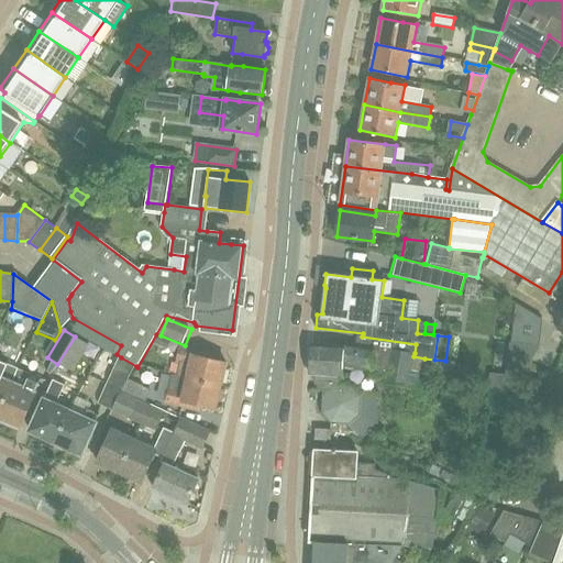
[(75,337),(57,364),(70,372),(87,343),(75,337)]
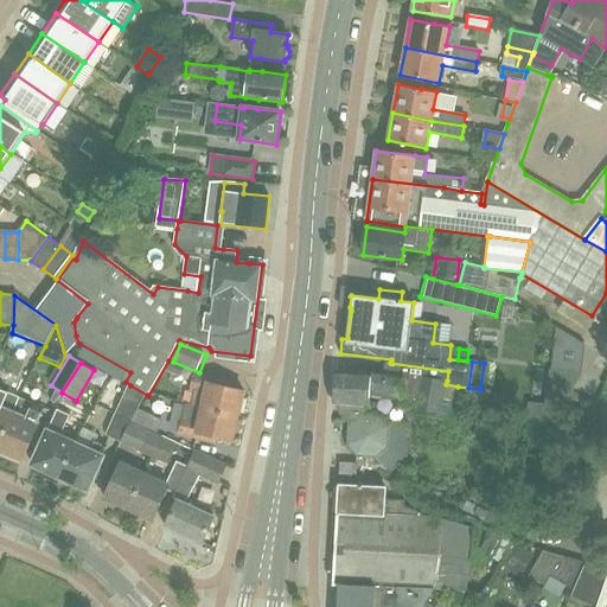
[(172,363),(167,372),(180,378),(185,369),(172,363)]
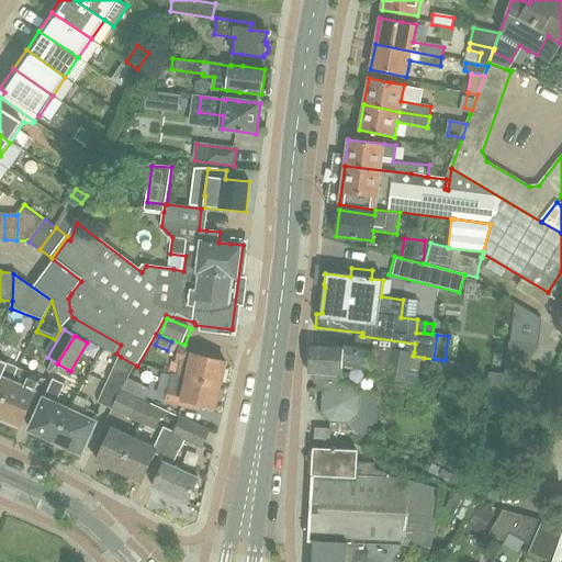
[(338,375),(341,375),(343,364),(372,371),(374,349),(344,341),(344,345),(311,344),(310,374),(321,374),(319,383),(326,390),(322,393),(321,413),(330,423),(349,424),(360,415),(361,395),(351,385),(338,384),(338,375)]
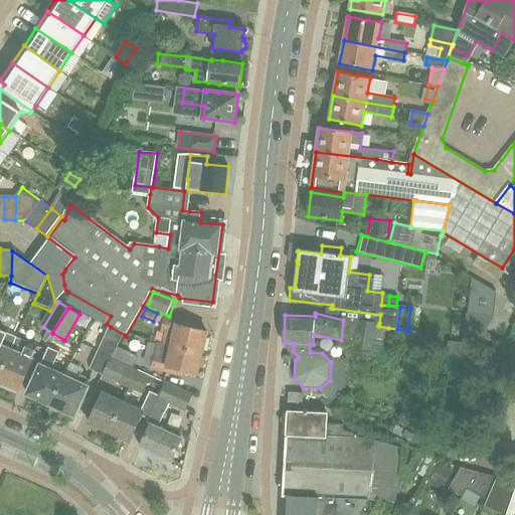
[(207,332),(187,327),(183,326),(184,322),(165,318),(162,331),(166,332),(163,343),(172,346),(202,353),(207,332)]
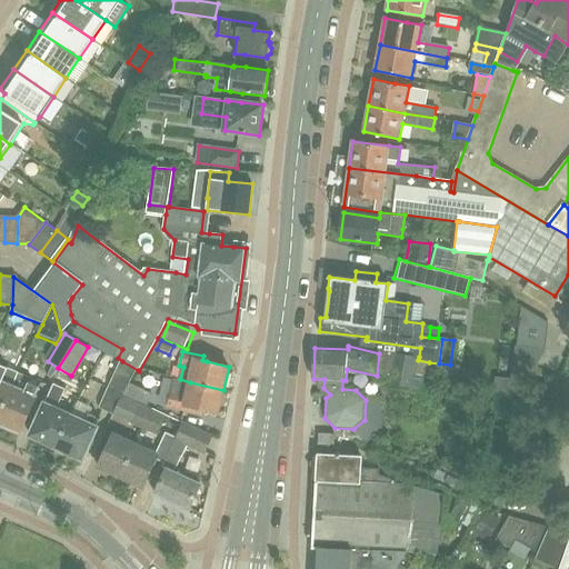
[(418,360),(419,357),(395,352),(388,387),(412,392),(418,360)]
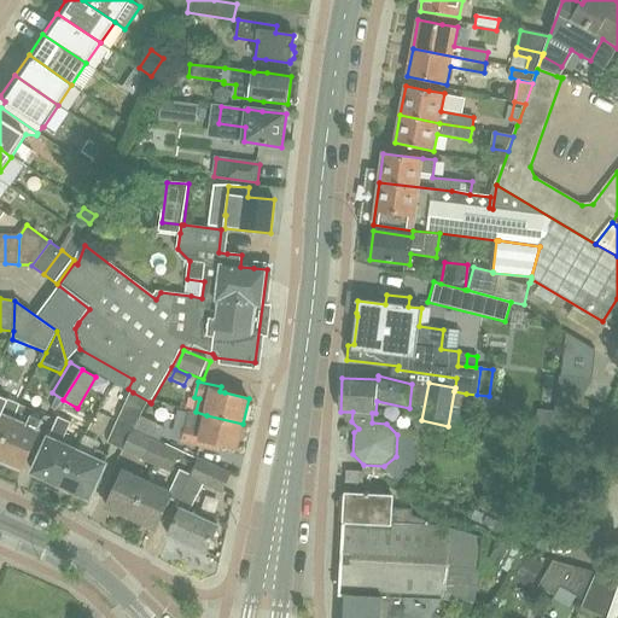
[(460,427),(465,403),(466,394),(454,391),(448,426),(460,427)]
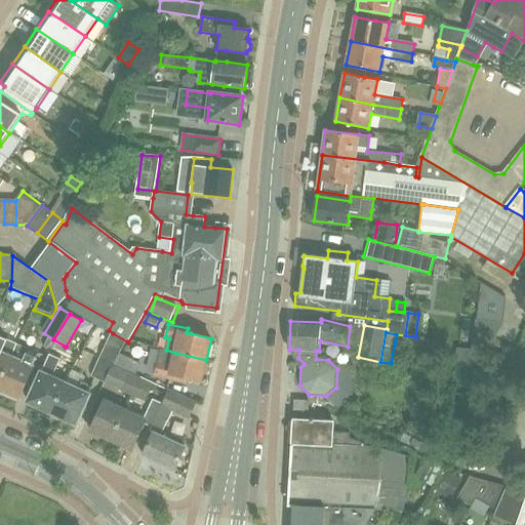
[(105,381),(115,365),(120,356),(120,355),(127,341),(113,333),(93,376),(105,381)]
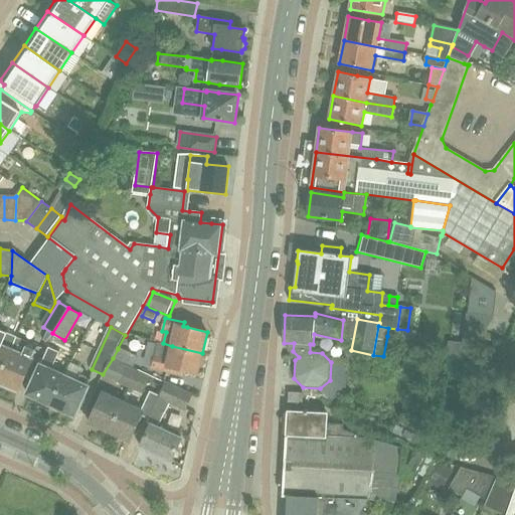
[(407,330),(397,329),(388,328),(387,336),(413,341),(415,331),(407,330)]
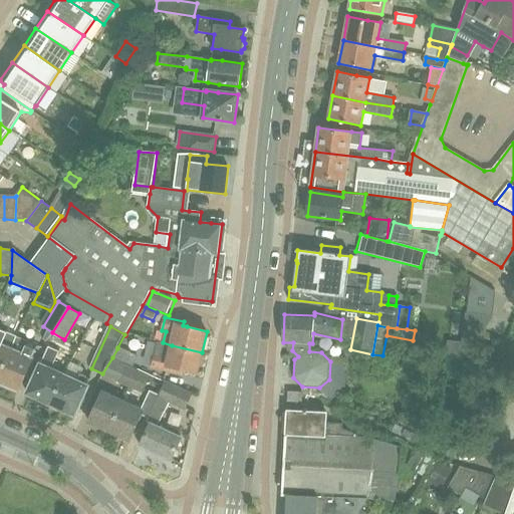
[(16,336),(5,331),(0,328),(0,376),(12,349),(11,349),(16,336)]
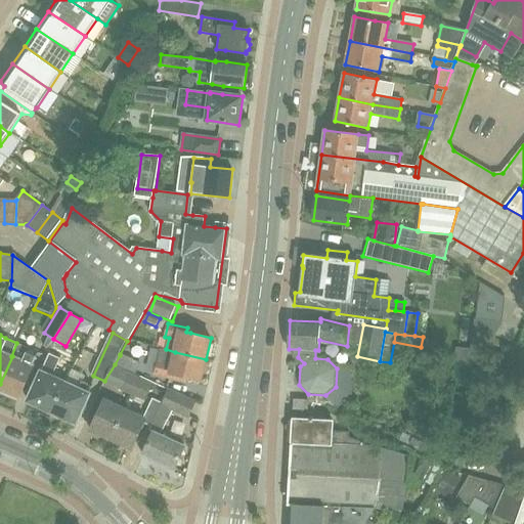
[(0,389),(19,397),(39,352),(39,351),(17,342),(16,343),(11,356),(12,356),(0,384),(0,389)]
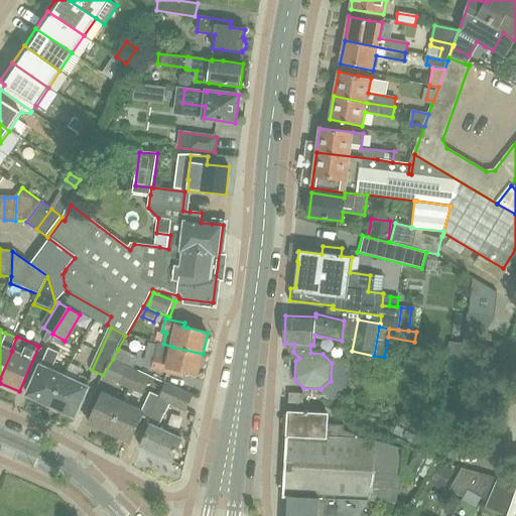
[(198,375),(203,354),(172,347),(163,344),(159,344),(156,356),(153,369),(172,374),(173,369),(177,370),(198,375)]
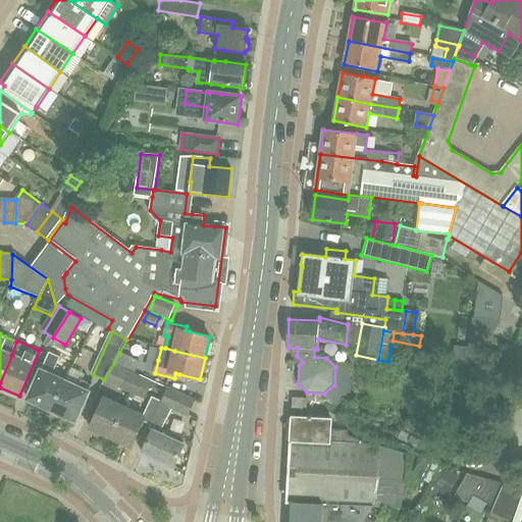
[(114,363),(138,373),(142,364),(119,354),(114,363)]
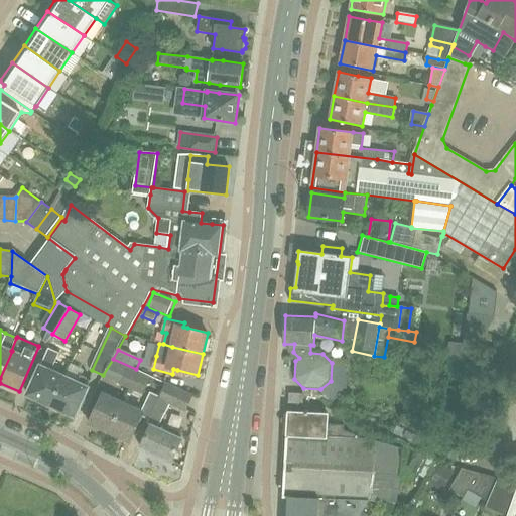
[(51,371),(54,363),(58,355),(48,351),(41,366),(40,366),(35,377),(27,395),(39,400),(38,402),(50,408),(65,377),(51,371)]
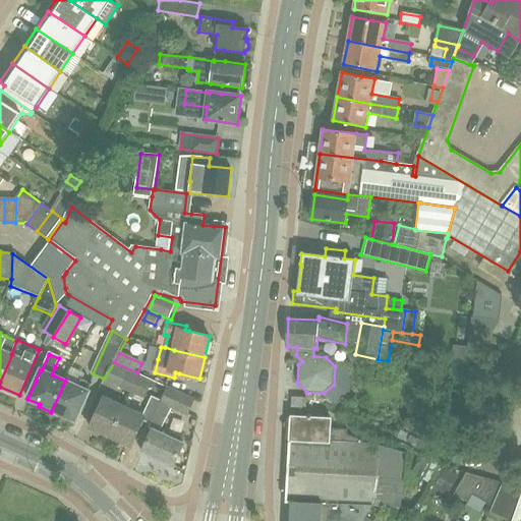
[(136,375),(137,372),(114,362),(104,379),(132,392),(139,377),(136,375)]
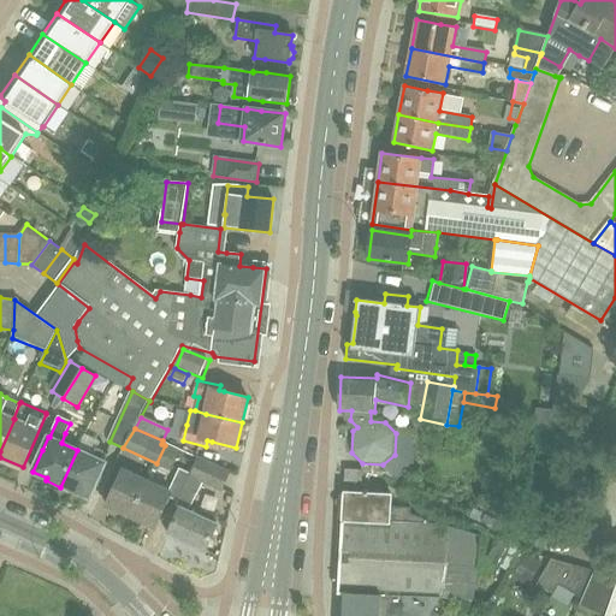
[(108,454),(100,449),(102,445),(86,437),(80,450),(77,450),(60,487),(73,493),(75,491),(89,497),(100,475),(106,462),(105,462),(108,454)]
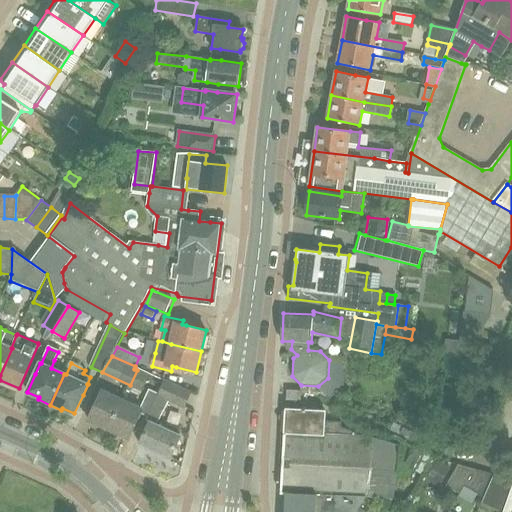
[(137,370),(130,385),(141,390),(148,375),(137,370)]
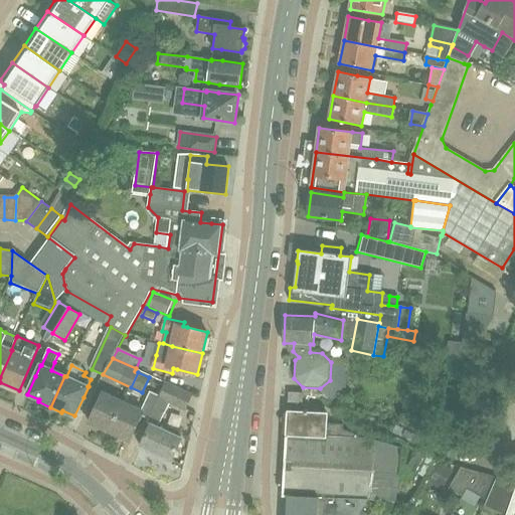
[(167,431),(164,430),(158,426),(169,402),(186,409),(192,395),(174,387),(166,384),(160,397),(159,396),(154,407),(148,419),(155,422),(154,425),(151,424),(149,428),(140,447),(171,461),(182,438),(181,438),(183,434),(169,426),(167,431)]
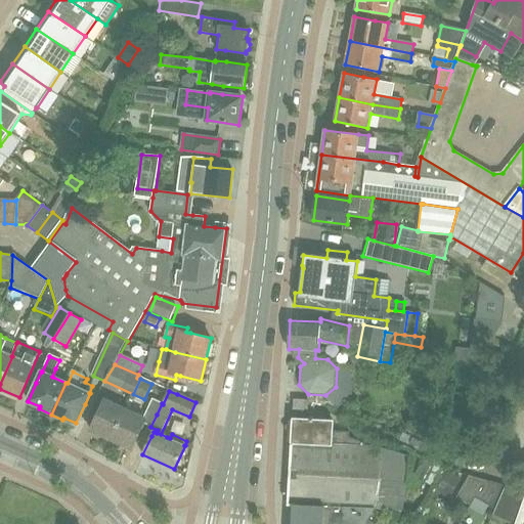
[(112,439),(126,409),(104,399),(90,430),(112,439)]
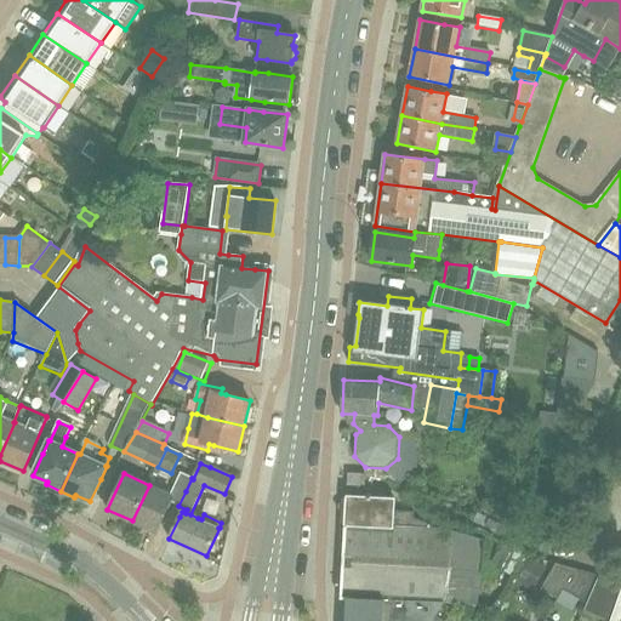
[(348,473),(347,485),(365,486),(366,474),(348,473)]
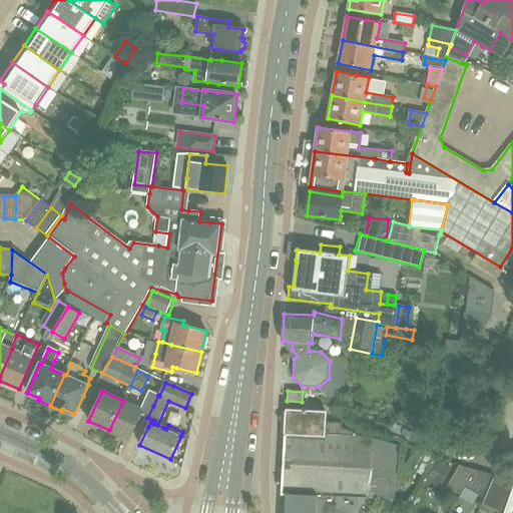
[(153,406),(158,395),(150,392),(143,410),(123,401),(109,430),(129,440),(141,415),(147,418),(153,406)]
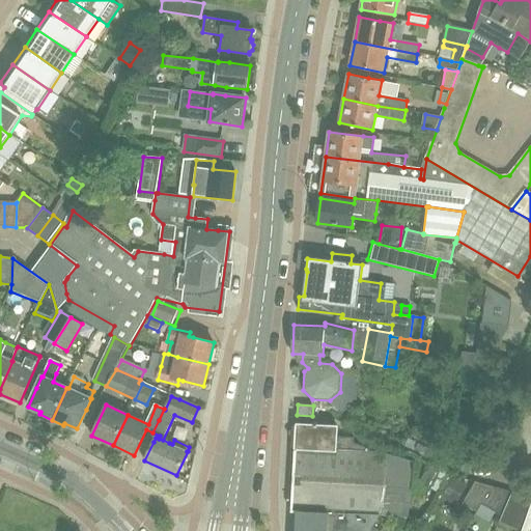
[(332,425),(317,424),(297,423),(291,512),(297,512),(295,530),(369,530),(379,515),(385,491),(413,492),(415,464),(387,463),(387,454),(354,452),(354,444),(338,442),(338,428),(332,425)]
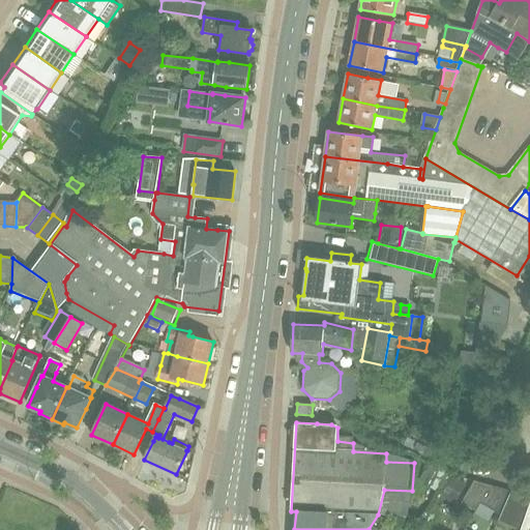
[(441,497),(455,505),(467,483),(453,476),(441,497)]
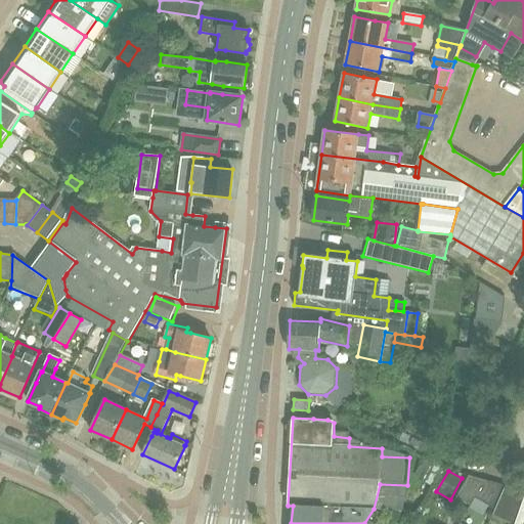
[(475,496),(483,481),(468,477),(465,482),(463,486),(457,495),(471,504),(474,498),(474,497),(475,496)]
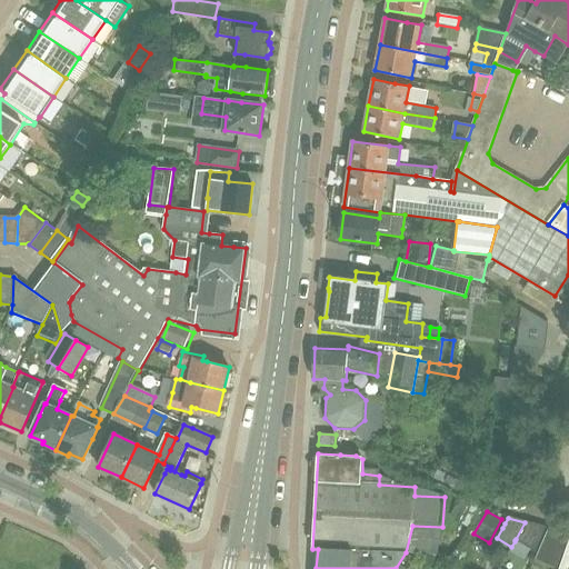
[(517,541),(531,549),(537,552),(547,528),(528,521),(517,541)]
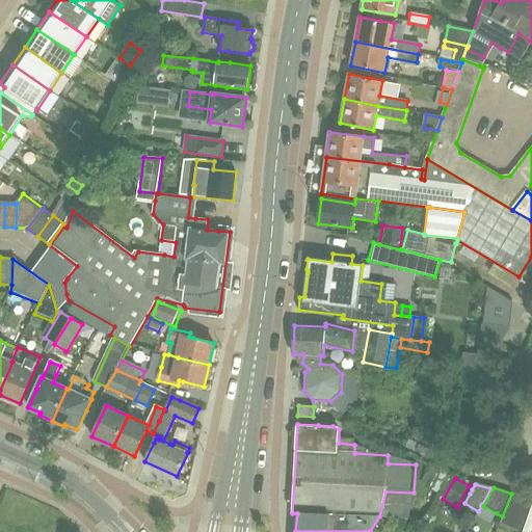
[(516,531),(522,531),(531,504),(531,503),(513,496),(501,525),(516,531)]
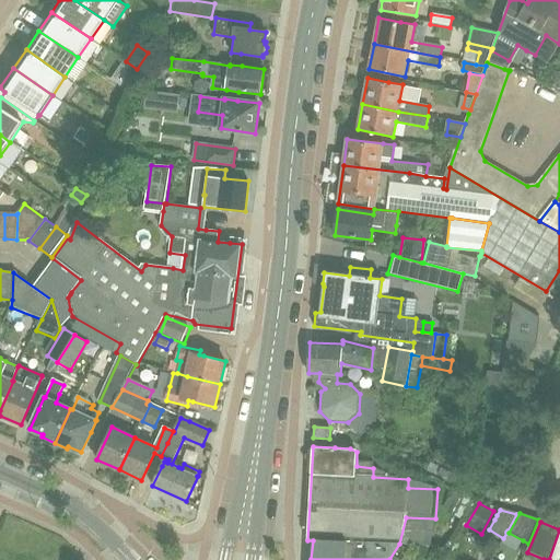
[(559,559),(559,532),(556,546),(550,559),(559,559)]
